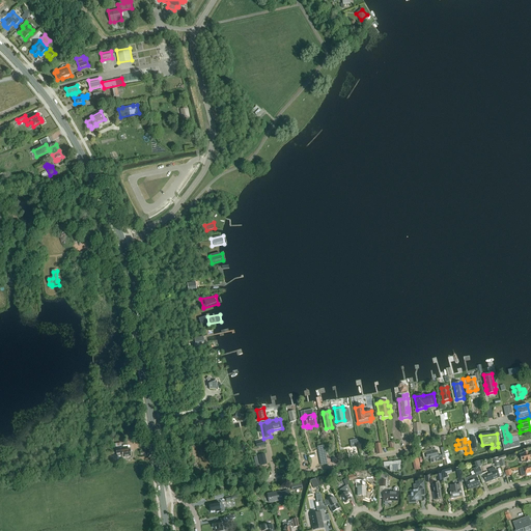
[(357,440),(350,441),(352,448),(359,447),(357,440)]
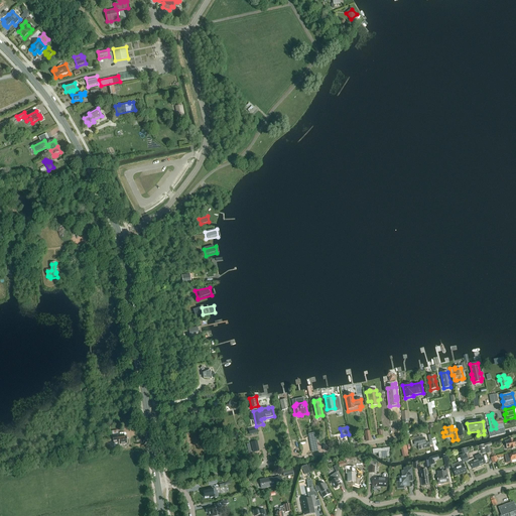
[(127,437),(124,437),(124,434),(113,436),(114,443),(120,443),(120,444),(128,443),(127,437)]
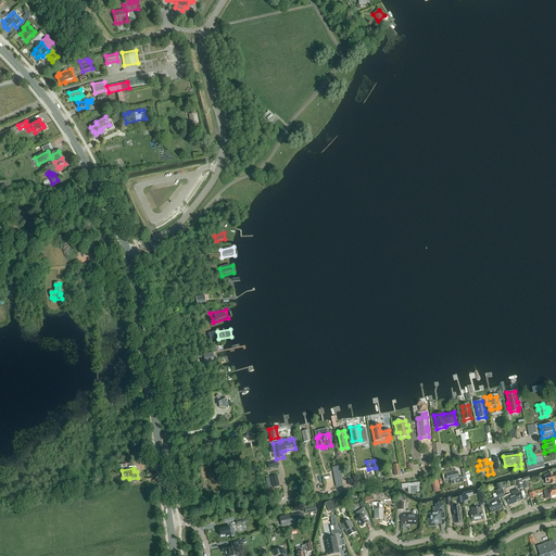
[(444,483),(451,481),(451,485),(464,482),(463,478),(459,478),(457,471),(455,472),(455,468),(445,470),(445,471),(442,472),(442,471),(441,471),(444,483)]
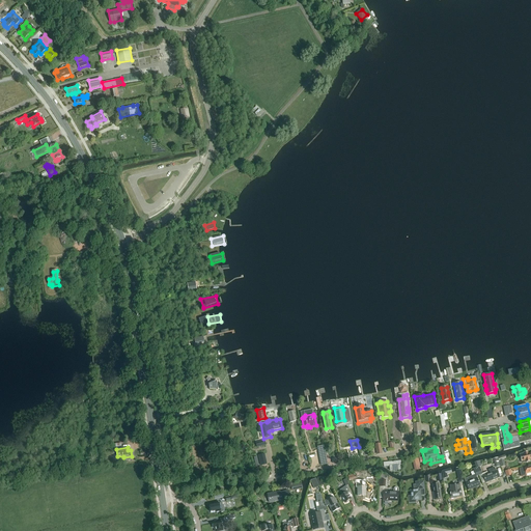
[(522,463),(526,462),(526,463),(530,462),(529,459),(530,458),(530,453),(528,454),(528,452),(523,453),(524,454),(520,455),(522,463)]
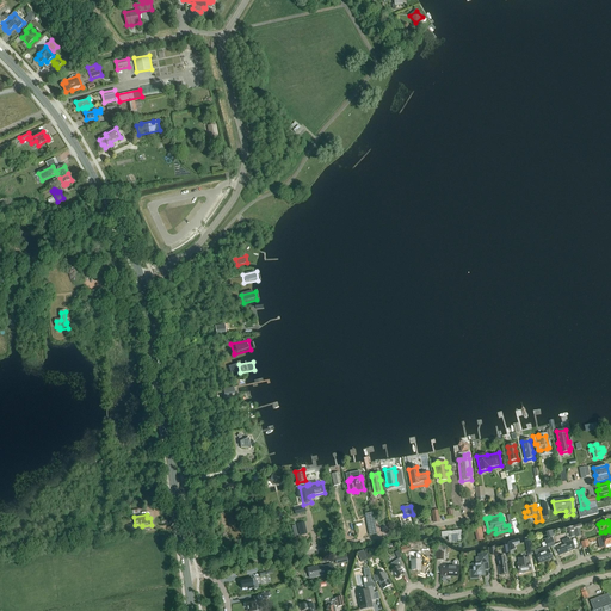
[(482,528),(474,529),(477,542),(485,539),(482,528)]
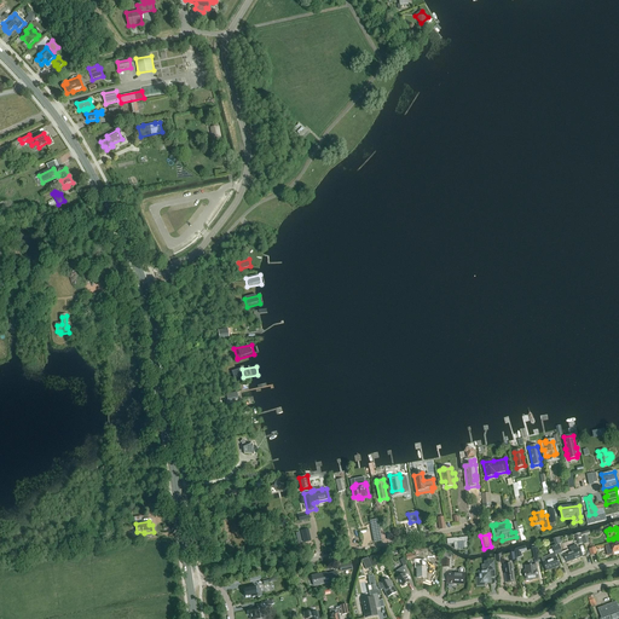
[(468,543),(468,538),(446,539),(447,544),(455,544),(455,549),(467,548),(466,543),(468,543)]
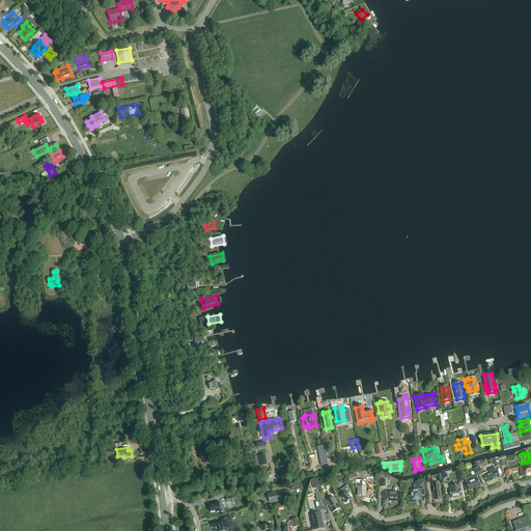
[(530,472),(530,466),(520,469),(522,476),(525,476),(525,474),(530,472)]
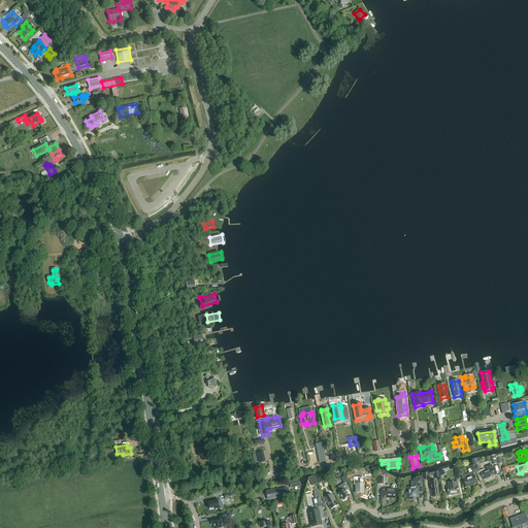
[(462,476),(466,488),(470,486),(469,486),(477,483),(473,473),(476,472),(473,465),(470,467),(472,472),(462,476)]
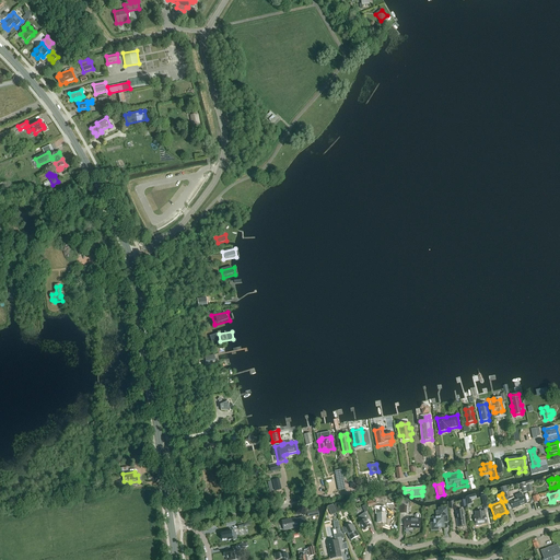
[(515,496),(515,497),(516,499),(515,500),(514,499),(509,501),(513,510),(527,503),(524,497),(523,497),(521,493),(515,496)]
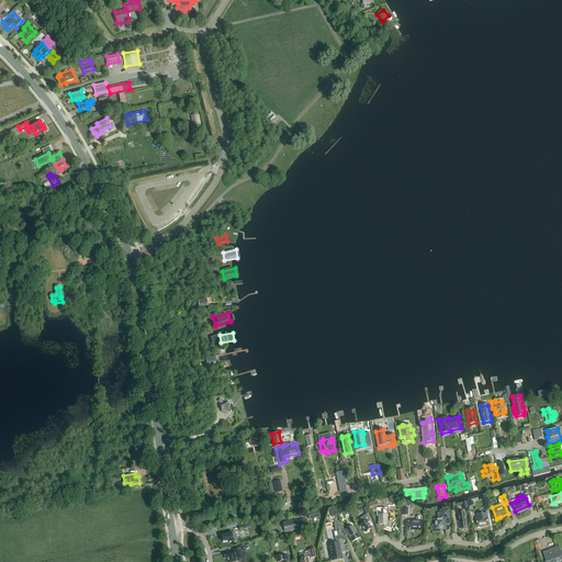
[(478,501),(478,498),(476,496),(472,497),(468,498),(470,507),(472,506),(471,502),(473,502),(478,501)]
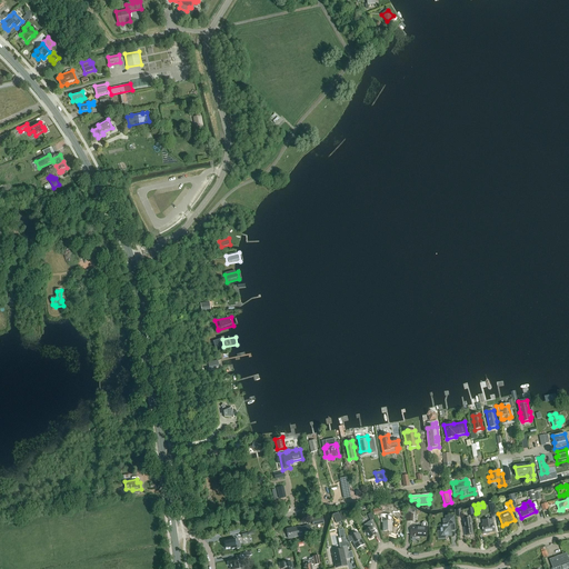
[(339,512),(332,515),(335,519),(337,518),(339,522),(342,521),(339,512)]
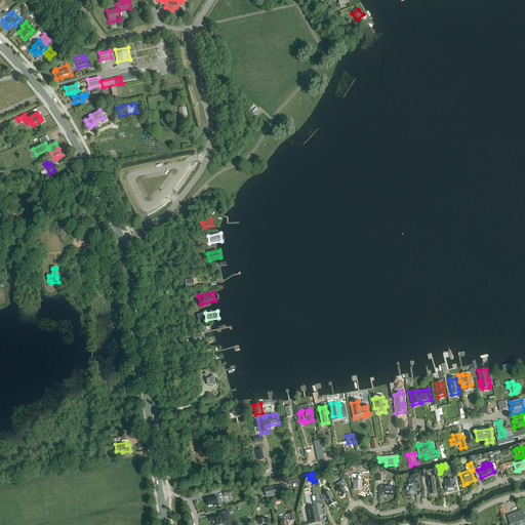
[(339,482),(336,485),(338,489),(336,490),(337,492),(341,497),(348,493),(347,492),(344,487),(346,486),(342,481),(346,479),(342,474),(339,475),(341,481),(339,482)]
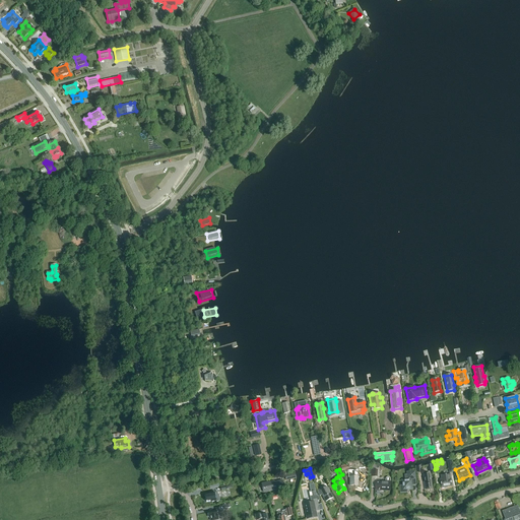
[(400,486),(401,493),(407,492),(406,490),(412,490),(411,484),(415,484),(414,471),(406,472),(407,474),(404,475),(405,480),(402,480),(402,486),(400,486)]
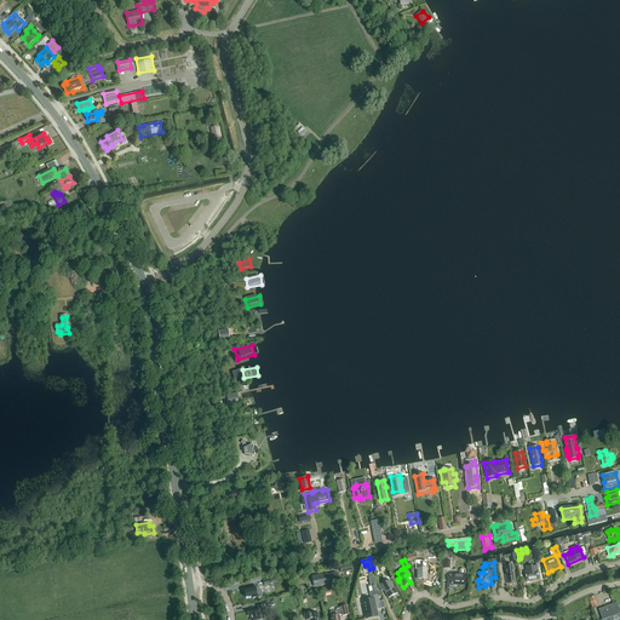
[(504,574),(505,581),(505,584),(515,583),(512,566),(505,567),(506,574),(504,574)]
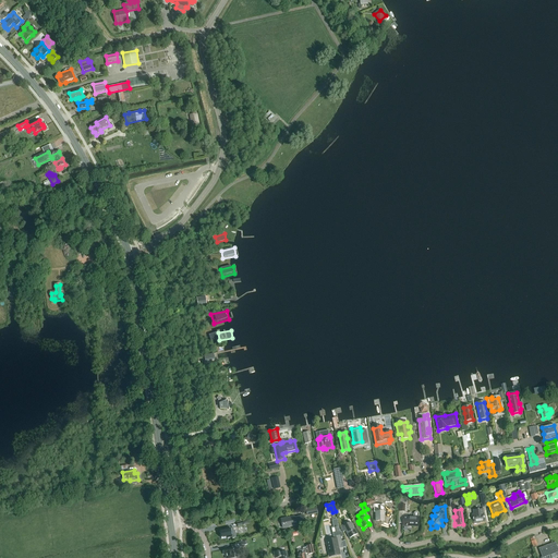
[(472,514),(473,523),(473,524),(477,523),(485,522),(484,514),(483,509),(473,510),(474,514),(472,514)]
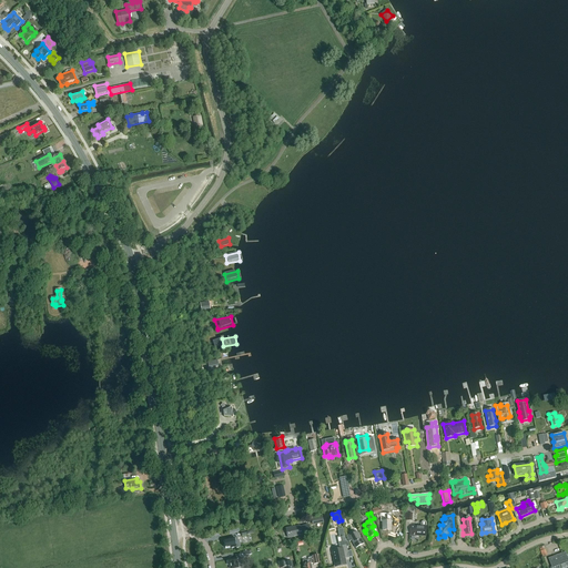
[(422,524),(421,526),(411,526),(409,535),(416,536),(417,536),(417,535),(419,535),(419,536),(426,536),(426,524),(426,523),(425,521),(423,521),(422,523),(422,524)]
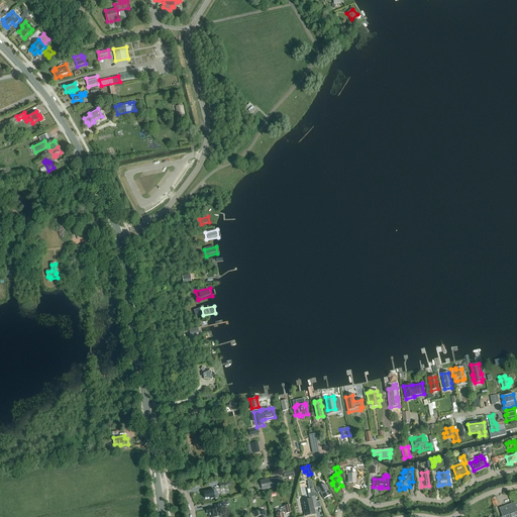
[(282,485),(281,478),(272,480),(271,479),(261,482),(263,490),(269,489),(268,488),(282,485)]
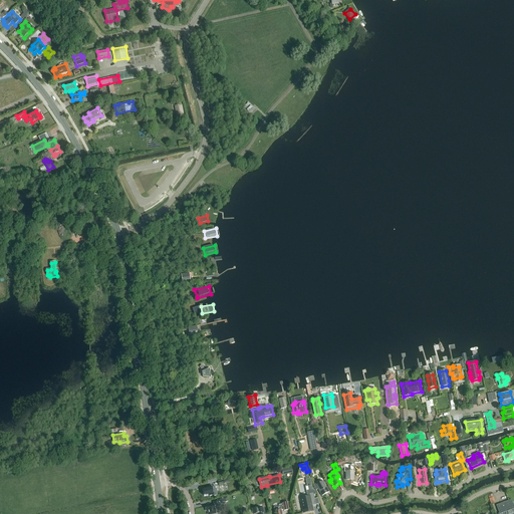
[(329,492),(324,482),(323,481),(317,484),(319,488),(318,488),(320,492),(319,492),(321,496),(329,492)]
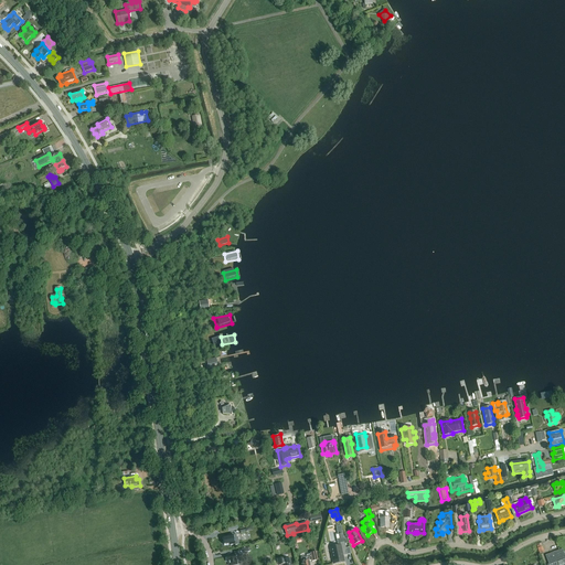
[(224,545),(235,544),(235,545),(240,544),(238,539),(237,539),(236,535),(233,535),(233,534),(228,535),(230,536),(223,537),(224,545)]
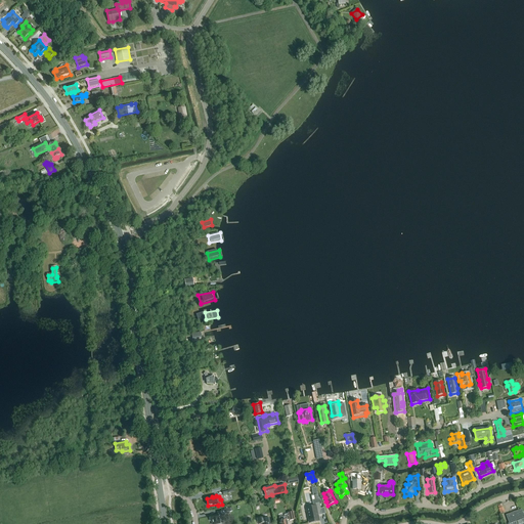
[(315,507),(306,509),(309,523),(318,521),(316,511),(321,510),(319,503),(314,503),(315,507)]
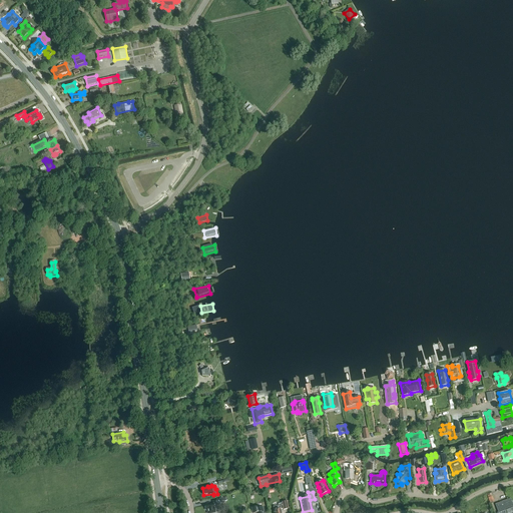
[(216,499),(217,500),(212,501),(213,504),(205,506),(205,510),(207,510),(207,512),(213,512),(218,512),(216,503),(217,503),(220,502),(220,503),(221,503),(222,504),(225,502),(225,501),(227,500),(226,497),(216,499)]
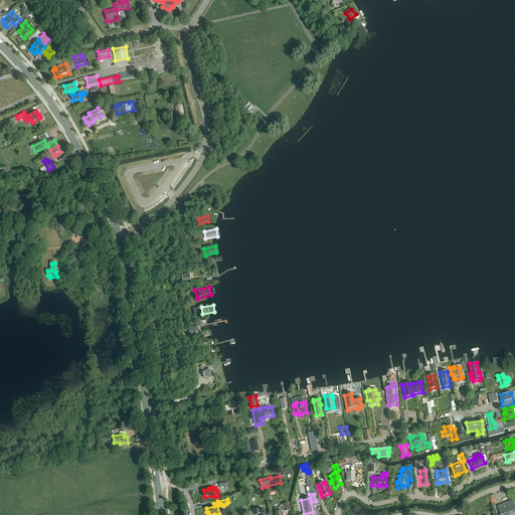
[(500,514),(510,514),(514,513),(514,507),(512,501),(498,507),(501,514),(500,514)]
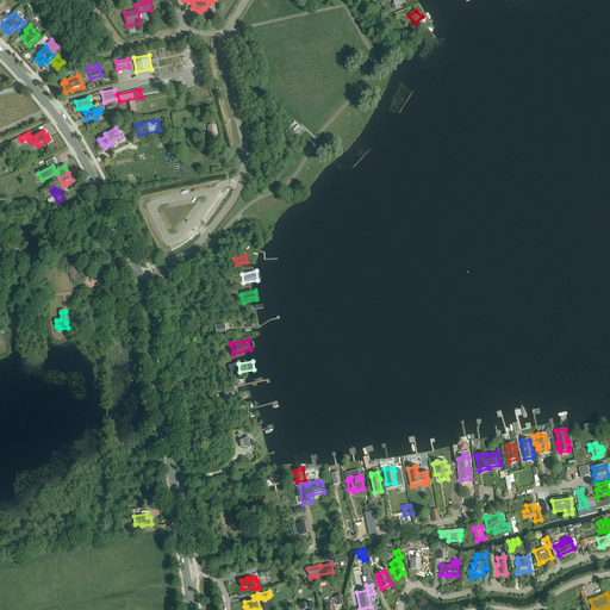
[(331,599),(331,602),(325,603),(325,605),(325,609),(334,609),(334,605),(337,605),(337,607),(343,605),(342,596),(336,597),(336,598),(331,599)]
